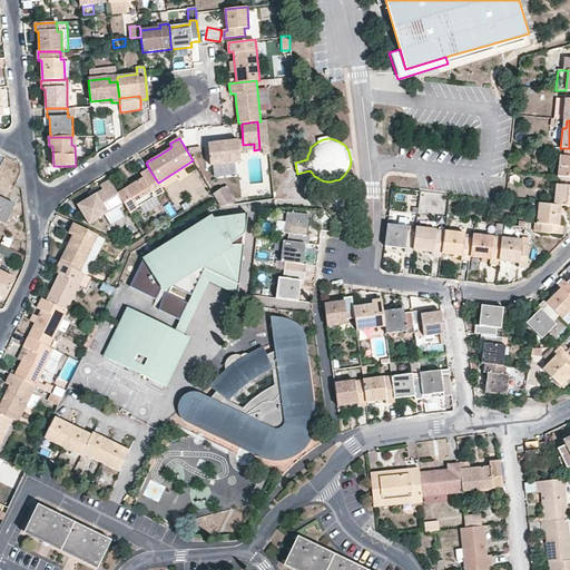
[(241,163),(238,140),(212,143),(208,144),(210,165),(241,163)]
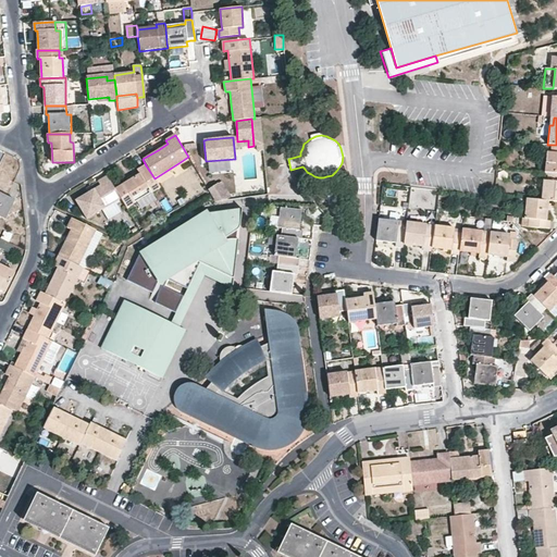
[(556,145),(551,145),(551,152),(546,152),(544,172),(548,172),(556,173),(556,145)]
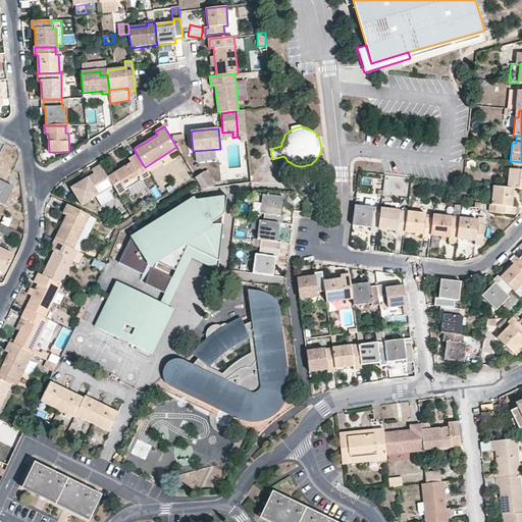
[(176,147),(170,151),(175,160),(183,156),(176,147)]
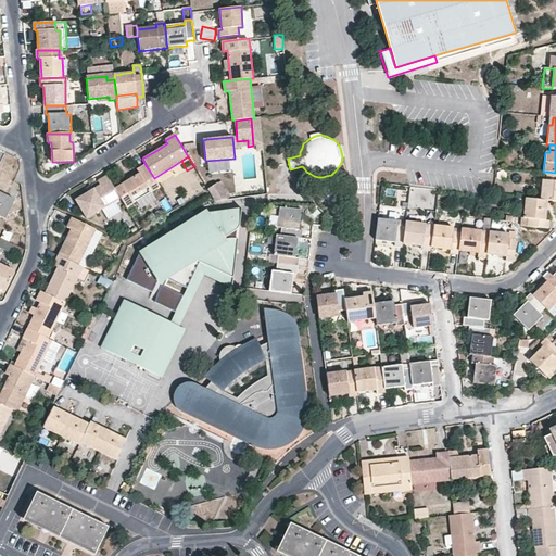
[(146,165),(137,169),(139,174),(130,179),(114,189),(119,199),(126,207),(160,188),(154,178),(146,165)]
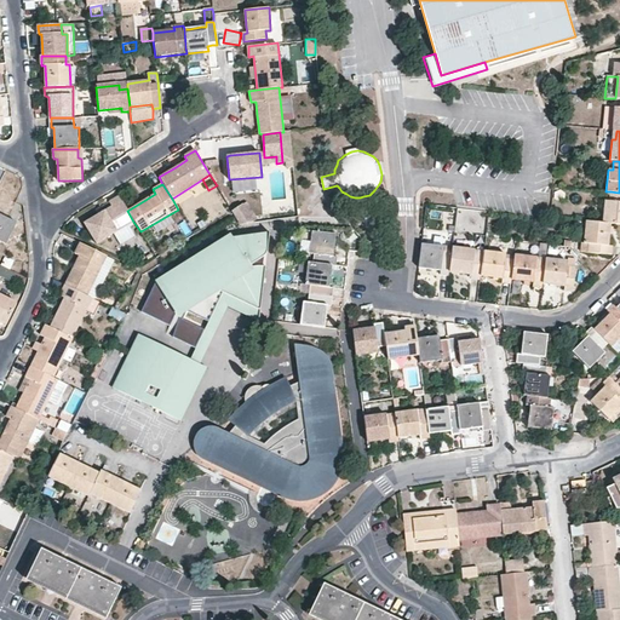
[(619,193),(610,191),(610,201),(606,201),(603,223),(609,223),(619,224),(619,193)]
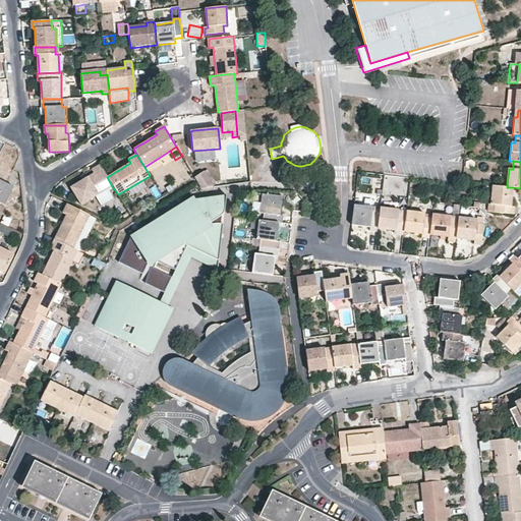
[(92,170),(94,174),(84,179),(71,187),(81,205),(96,196),(112,186),(107,177),(100,165),(92,170)]
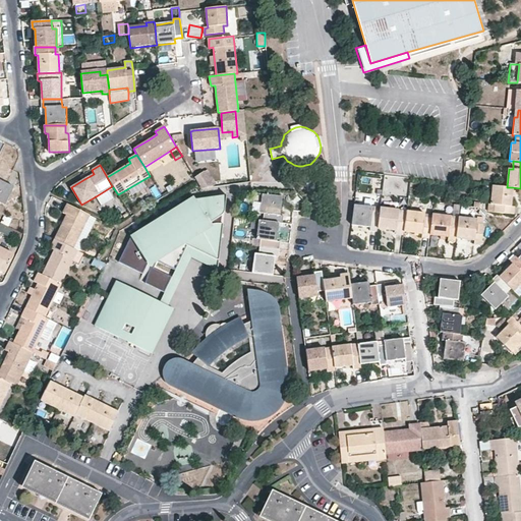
[(194,175),(200,188),(215,182),(208,168),(194,175)]
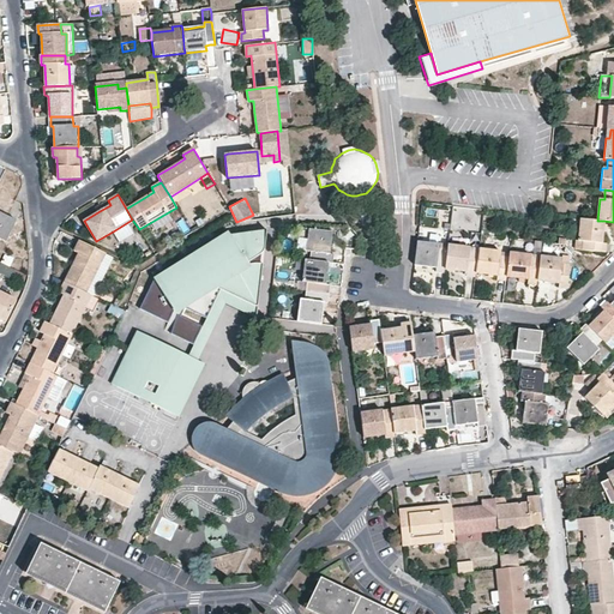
[(0,238),(7,241),(17,221),(0,211),(0,238)]
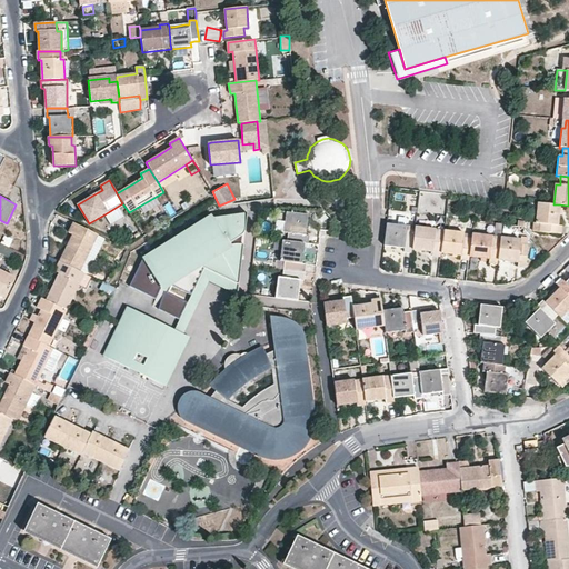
[(561,226),(557,226),(559,211),(559,205),(553,205),(537,202),(537,205),(536,213),(535,222),(533,223),(533,231),(560,233),(561,226)]
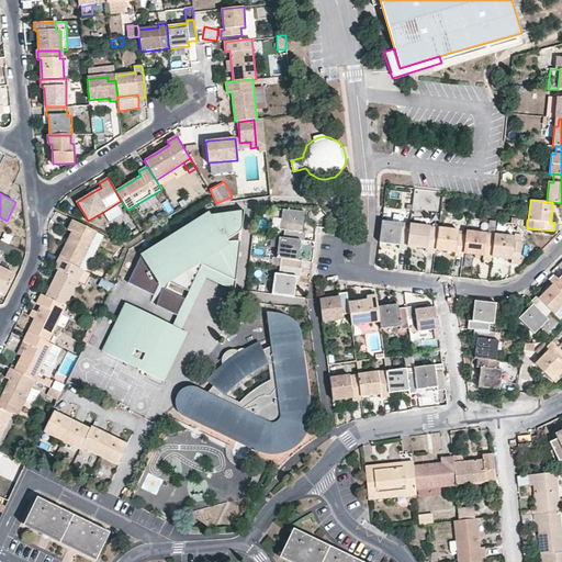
[(103,212),(109,221),(127,210),(121,201),(103,212)]
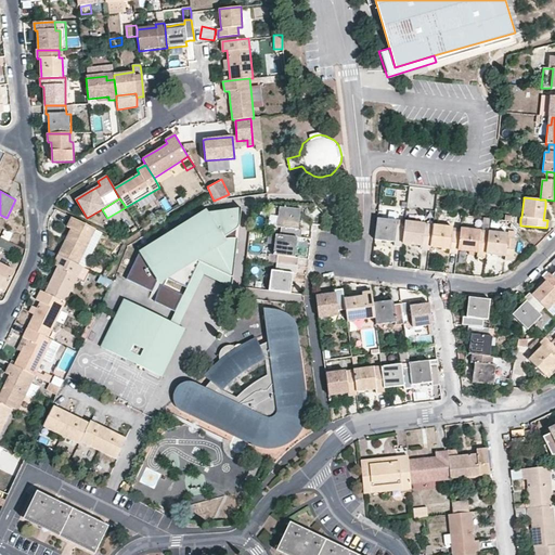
[(270,227),(278,227),(279,207),(272,206),(270,227)]
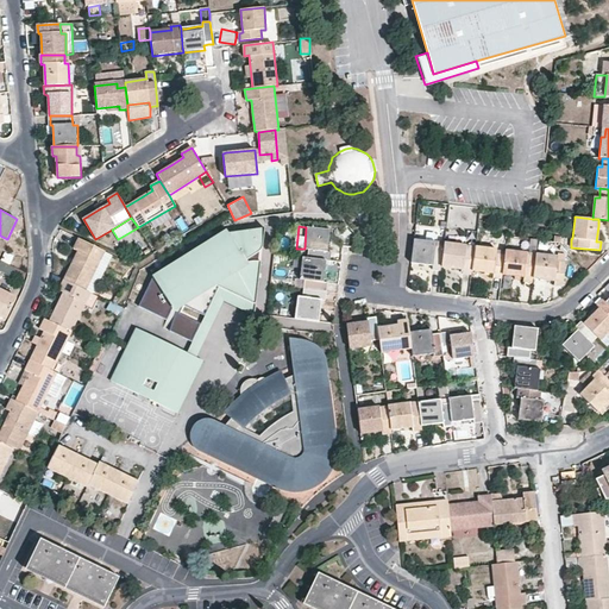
[(231,232),(228,227),(156,274),(140,305),(168,319),(164,326),(193,341),(202,324),(181,313),(186,305),(206,315),(220,287),(257,307),(265,245),(267,231),(231,232)]
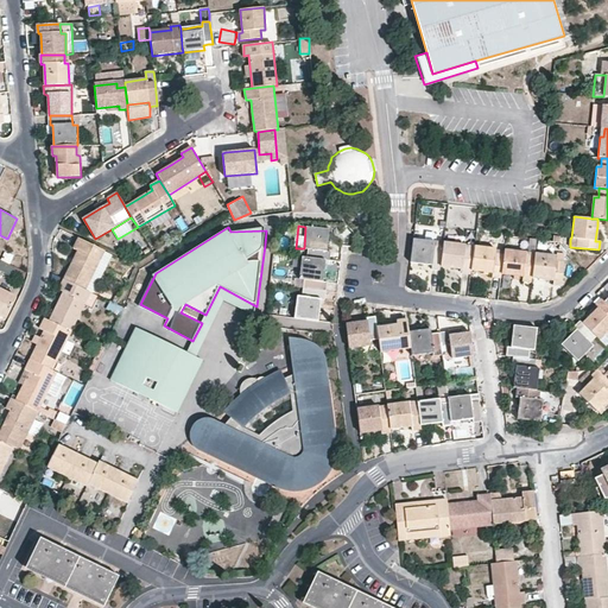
[(330,229),(305,227),(304,248),(309,249),(308,258),(327,260),(330,260),(330,254),(330,252),(328,252),(330,229)]
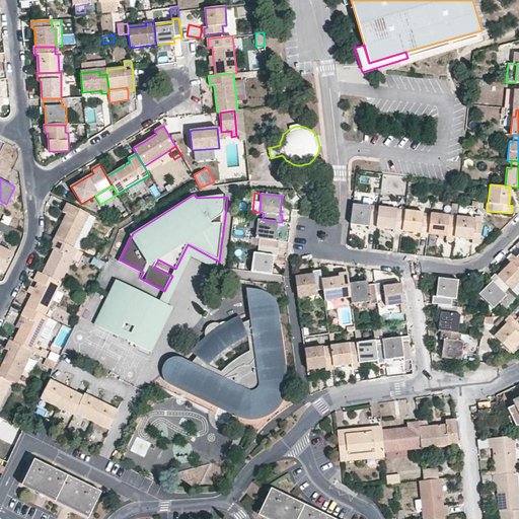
[(63,212),(66,214),(55,239),(73,247),(89,214),(67,203),(63,212)]
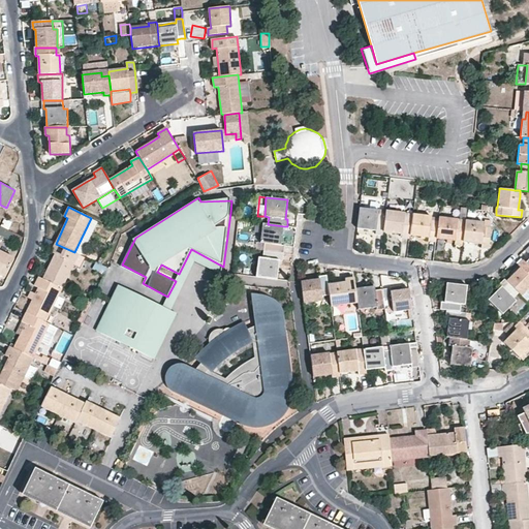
[(360,208),(356,228),(370,229),(376,230),(376,234),(383,235),(383,231),(385,215),(378,214),(378,210),(360,208)]
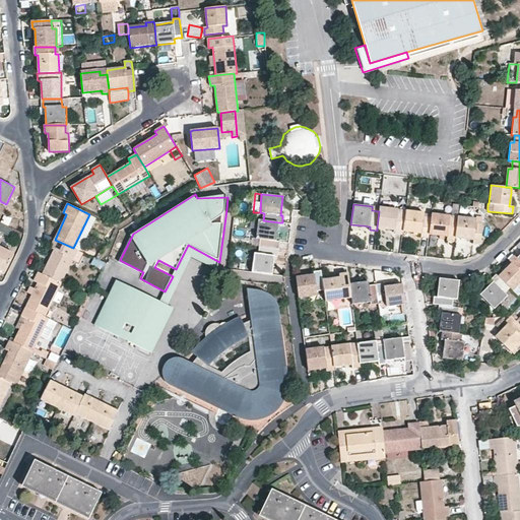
[(379,211),(377,228),(381,229),(395,231),(395,233),(402,235),(403,232),(404,214),(398,214),(398,210),(380,207),(379,211)]
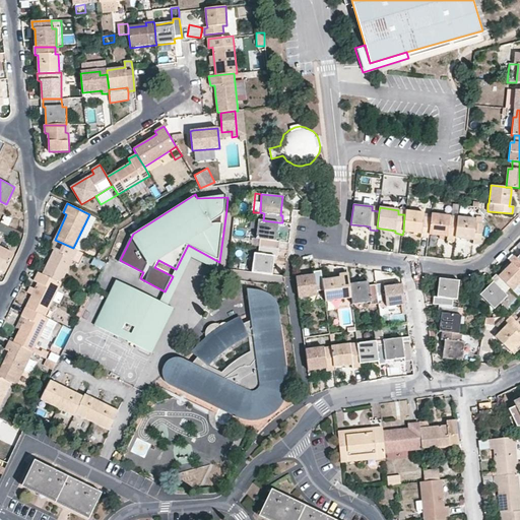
[(404,214),(403,232),(417,233),(421,234),(421,237),(429,238),(429,235),(431,218),(424,217),(424,213),(405,211),(404,214)]
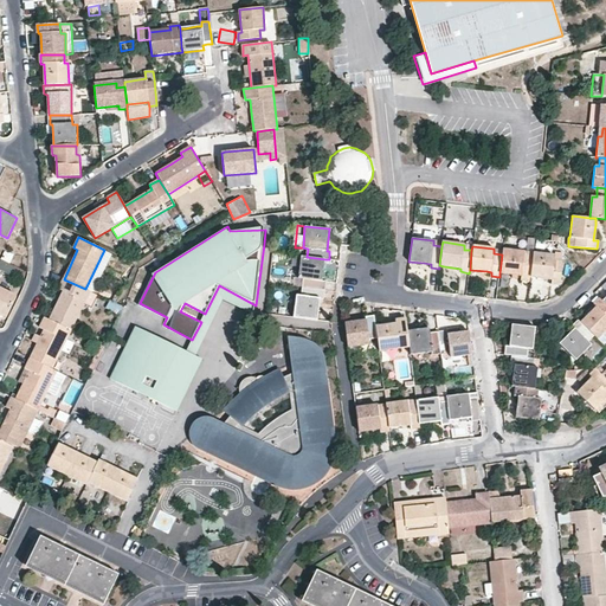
[(110,253),(104,250),(85,289),(90,291),(90,292),(110,253)]
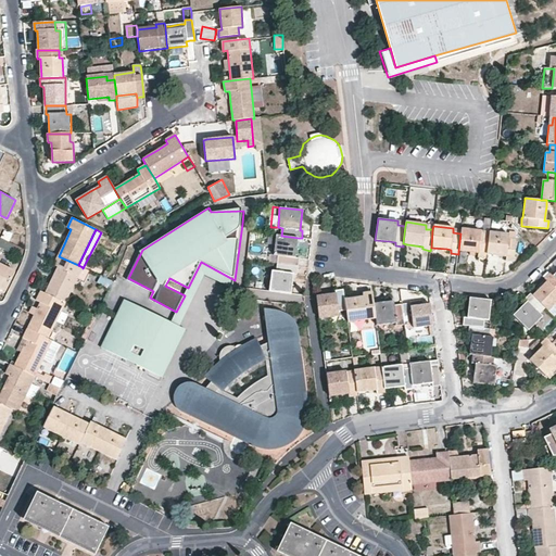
[(460,234),(458,251),(475,253),(479,253),(478,256),(487,257),(487,254),(489,237),(481,236),(481,231),(462,229),(460,234)]
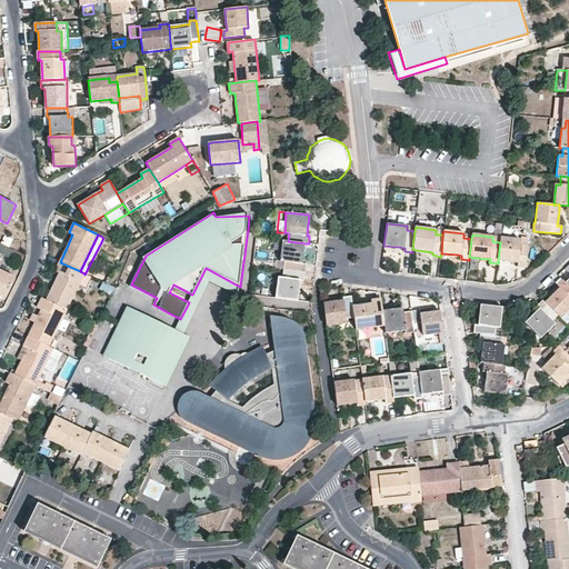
[(521,237),(521,241),(501,238),(500,242),(498,260),(512,262),(518,262),(518,266),(526,267),(528,245),(528,237),(521,237)]
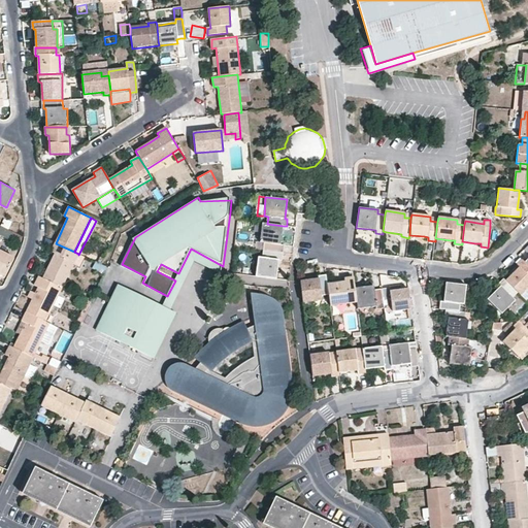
[(260,242),(264,243),(263,251),(283,253),(284,244),(282,244),(283,232),(284,226),(267,224),(262,224),(260,242)]
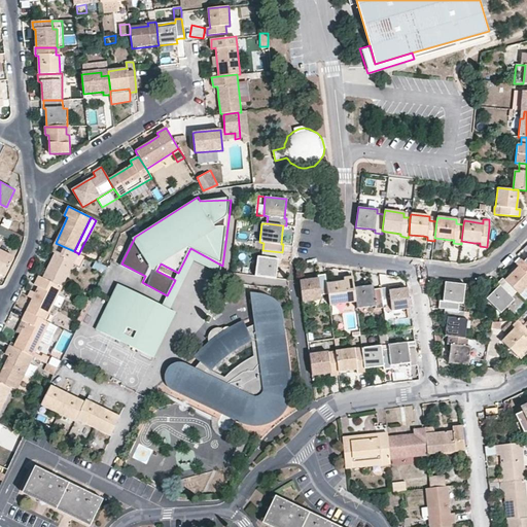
[(1,225),(0,227),(0,234),(8,238),(11,230),(1,225)]
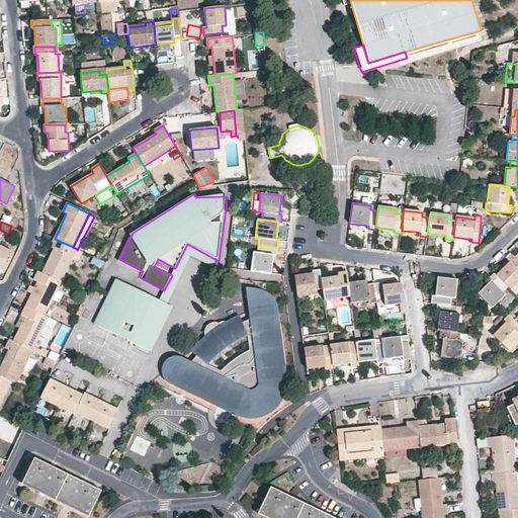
[(51,247),(54,249),(41,274),(60,282),(77,249),(73,247),(55,239),(51,247)]
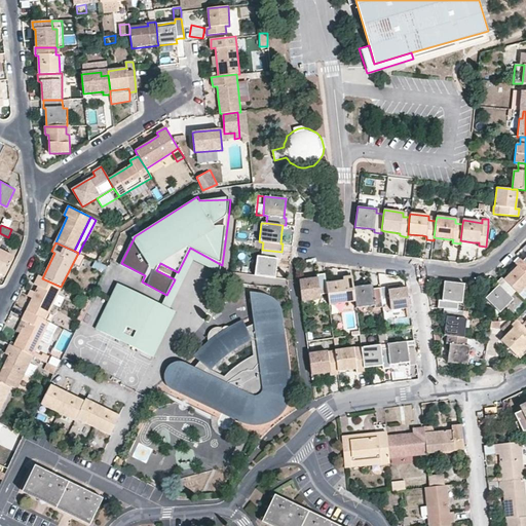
[(161,304),(170,307),(194,261),(221,275),(222,265),(190,248),(178,272),(160,263),(156,270),(175,279),(166,295),(161,304)]
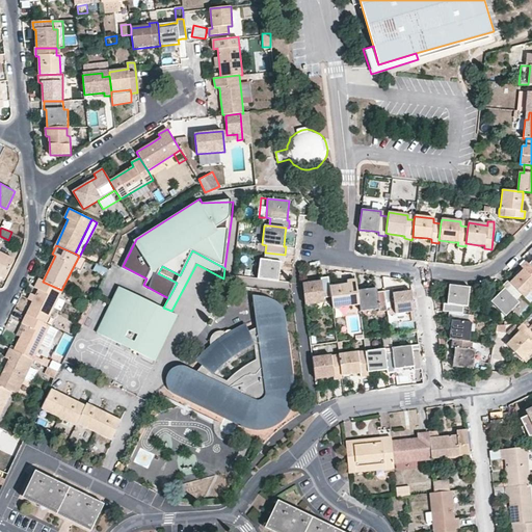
[(0,274),(6,278),(15,260),(0,251),(0,274)]
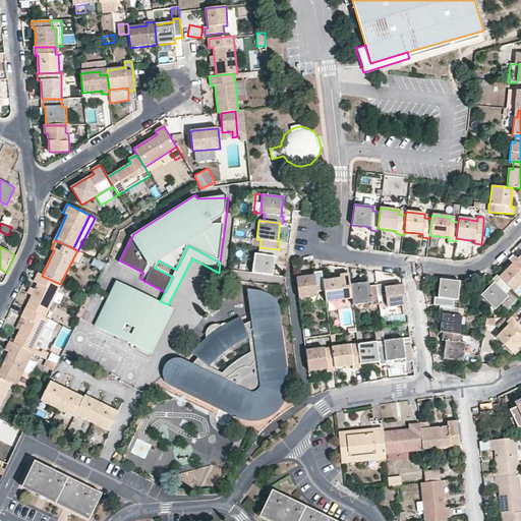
[(259,254),(254,253),(252,274),(274,276),(275,256),(279,256),(279,253),(279,249),(259,247),(259,254)]
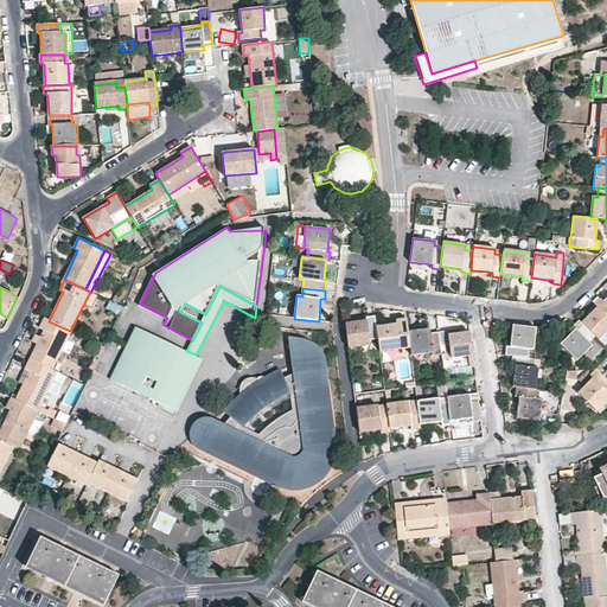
[(595,305),(598,307),(594,311),(582,323),(595,336),(599,339),(606,331),(606,305),(604,301),(601,299),(595,305)]
